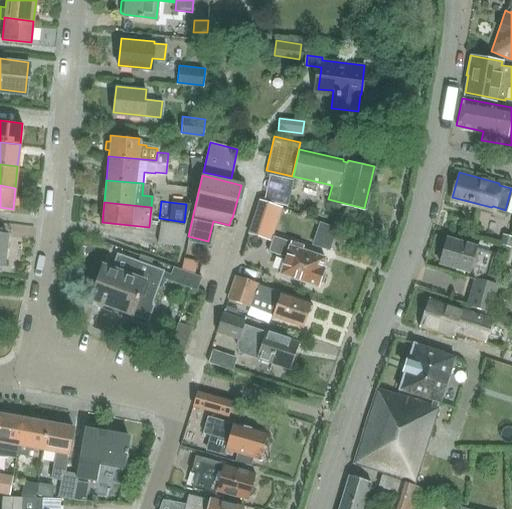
[(279,206),(265,202),(255,233),(268,238),(279,206)]
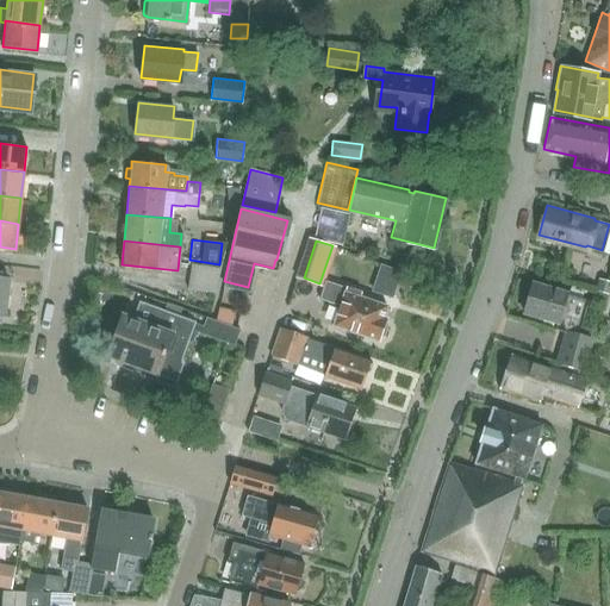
[(216,292),(217,283),(219,268),(191,264),(187,287),(216,292)]
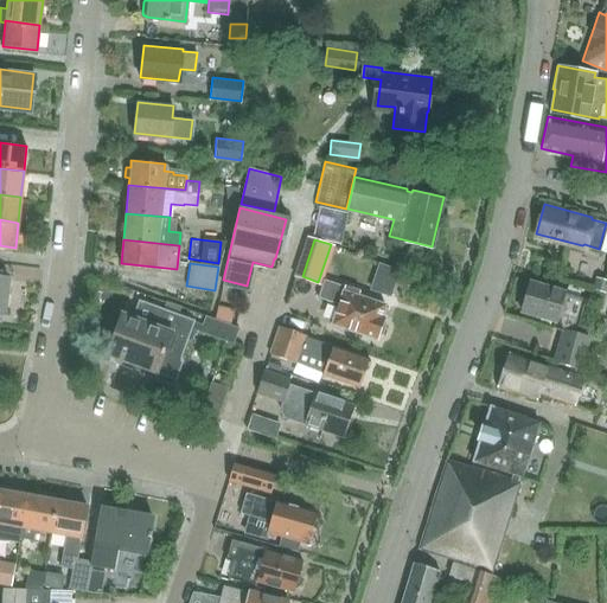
[(606,283),(606,276),(595,274),(592,287),(606,290),(606,283)]
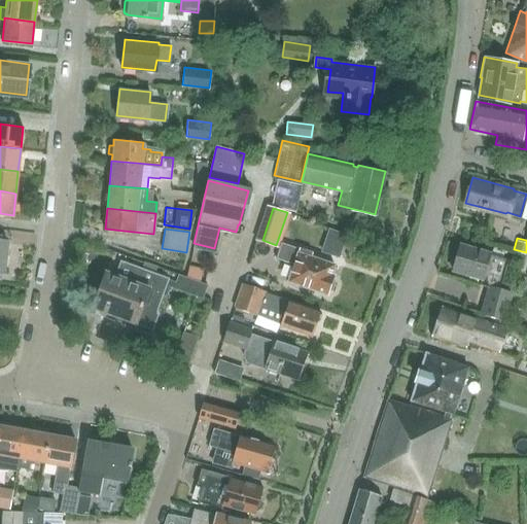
[(281,241),(279,245),(275,257),(292,264),(286,280),(325,293),(331,275),(329,274),(332,264),(310,256),(311,251),(281,241)]
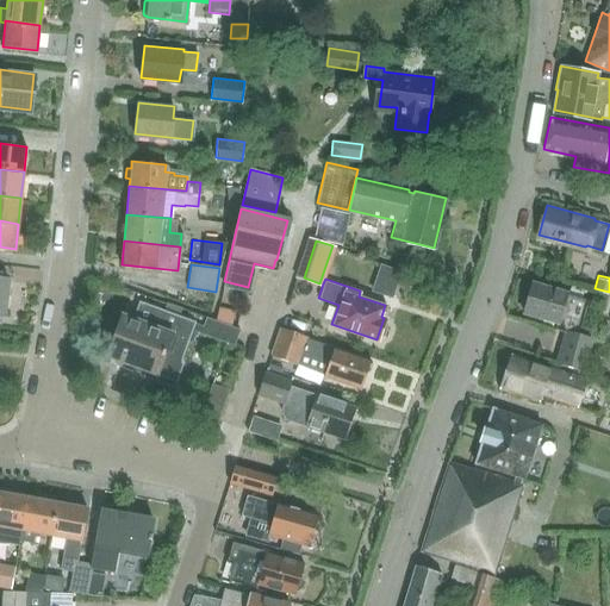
[(566,292),(531,282),(523,311),(558,322),(555,328),(570,331),(582,335),(578,325),(586,299),(566,293),(566,292)]
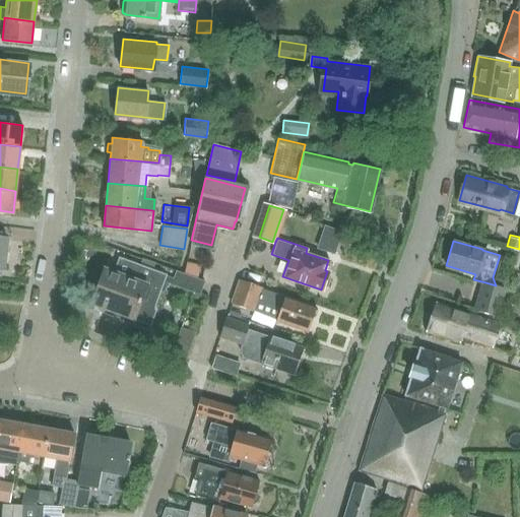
[(204,264),(207,251),(193,249),(191,261),(204,264)]
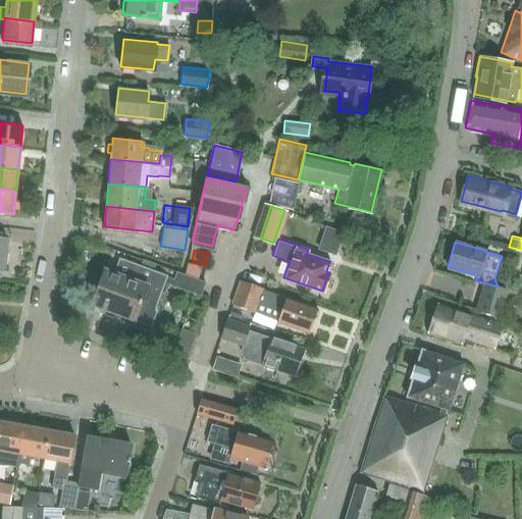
[(148,324),(166,274),(112,254),(106,269),(105,269),(92,305),(136,321),(136,320),(148,324)]
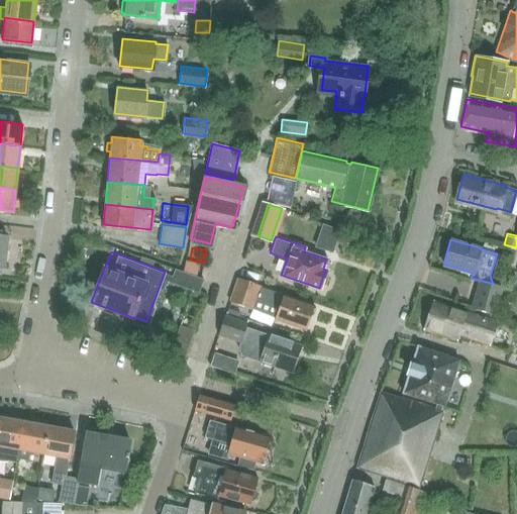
[(204,279),(176,268),(171,281),(199,292),(204,279)]
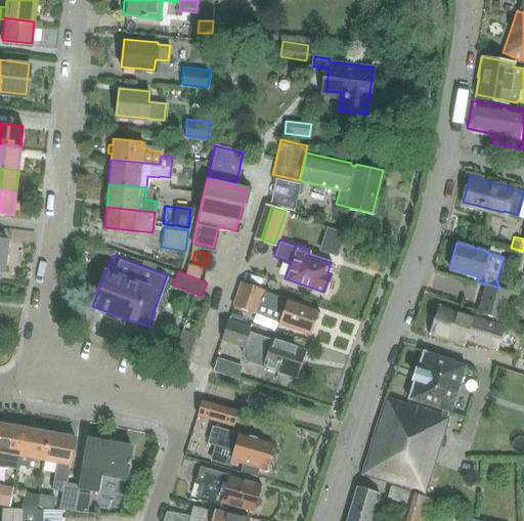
[(317,309),(264,291),(265,289),(242,280),(233,305),(257,313),(260,303),(281,310),(277,322),(309,334),(317,309)]
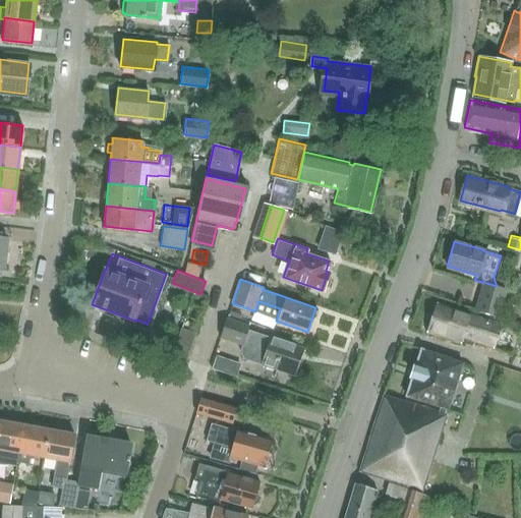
[(498,317),(506,288),(497,286),(486,283),(478,310),(498,317)]
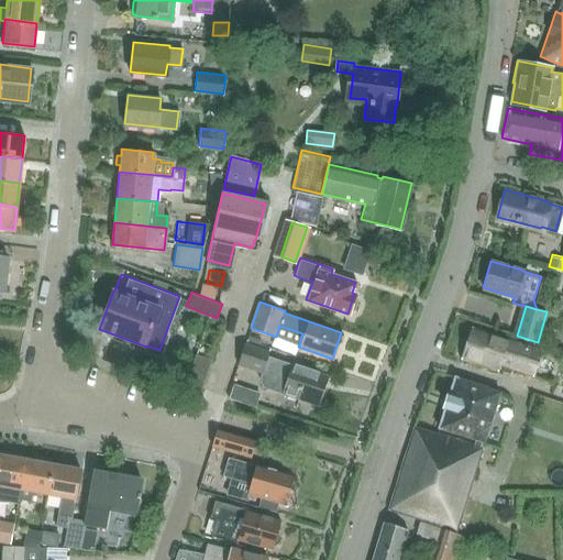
[(497,369),(499,363),(532,374),(541,350),(471,327),(461,357),(497,369)]
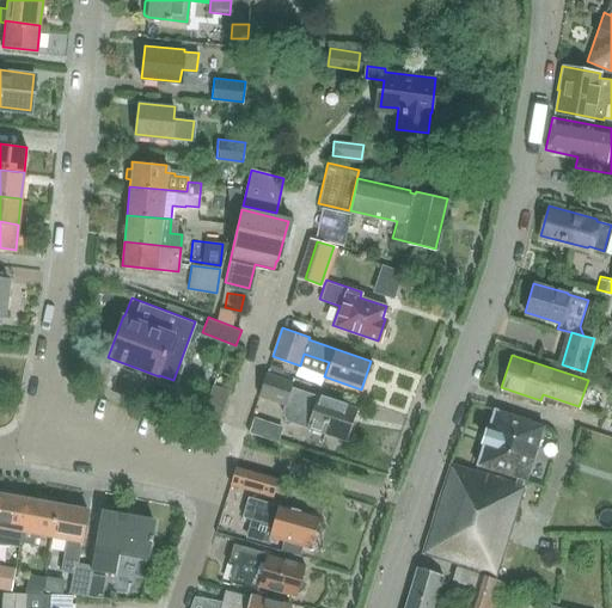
[(220,388),(236,390),(237,372),(221,370),(220,388)]
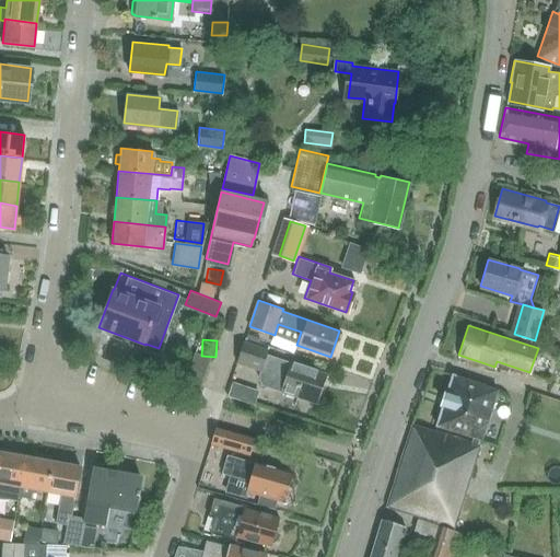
[(268,349),(244,340),(236,361),(259,369),(257,375),(261,384),(316,402),(325,372),(266,355),(268,349)]
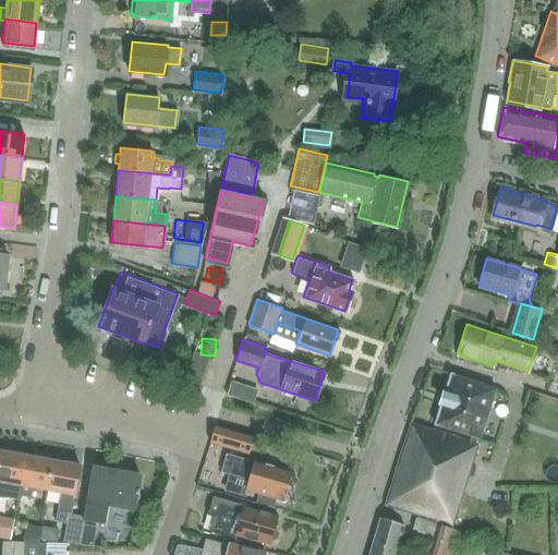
[(469,441),(410,422),(385,504),(452,525),(477,444),(474,443),(475,436),(478,437),(495,387),(450,373),(435,423),(471,435),(469,441)]
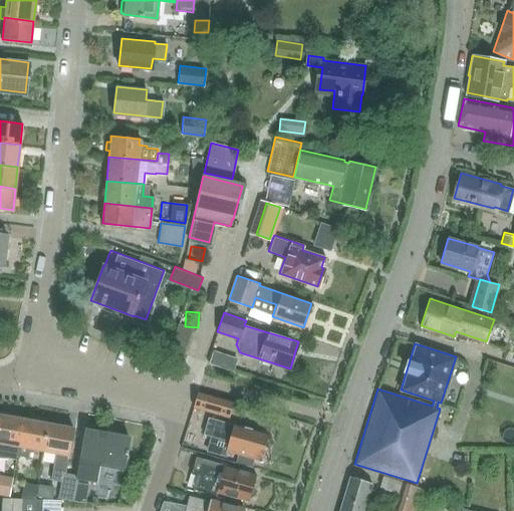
[(232,401),(198,391),(193,406),(228,416),(232,401)]
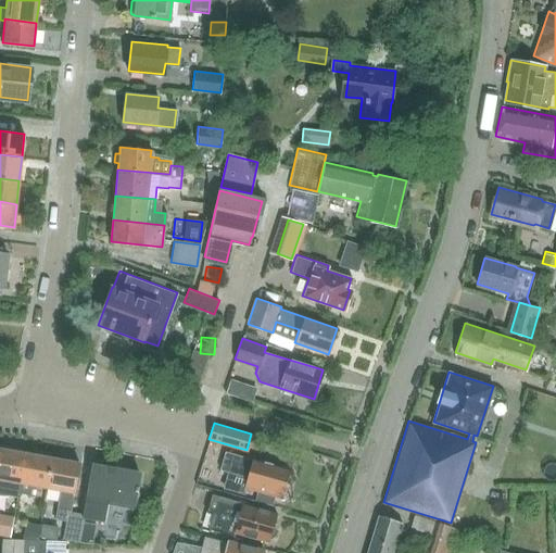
[(0,448),(0,492),(16,495),(17,491),(24,452),(13,451),(13,445),(2,443),(0,448)]
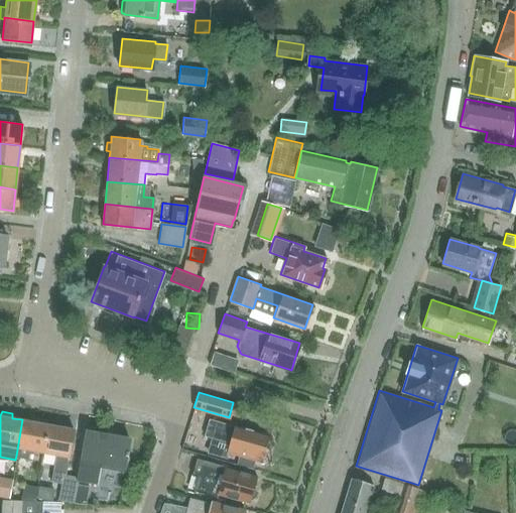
[(28,449),(43,452),(47,424),(46,424),(46,419),(36,417),(34,421),(22,419),(16,456),(27,458),(28,449)]
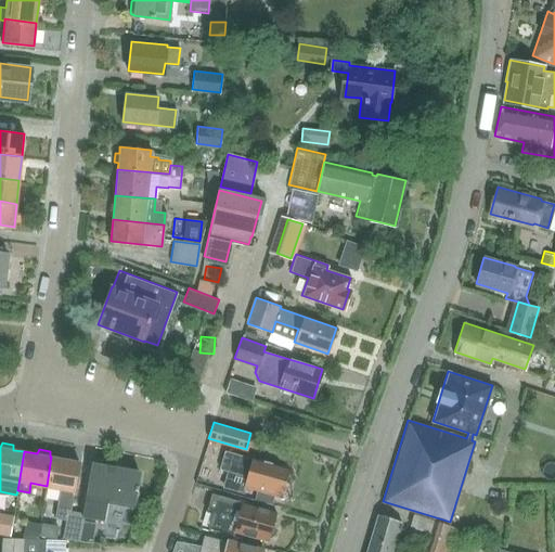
[(244,485),(257,489),(256,497),(271,502),(273,493),(280,496),(281,492),(285,493),(288,482),(284,480),(288,467),(252,457),(252,458),(223,449),(219,467),(246,476),(244,485)]
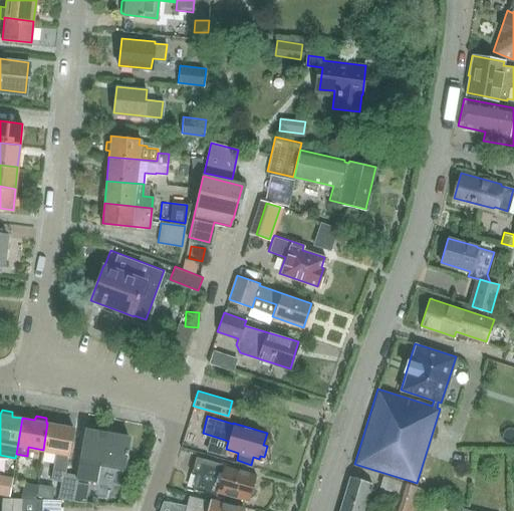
[(50,423),(47,423),(43,450),(56,452),(51,478),(61,479),(61,475),(64,475),(68,454),(73,427),(62,425),(62,421),(52,419),(50,423)]
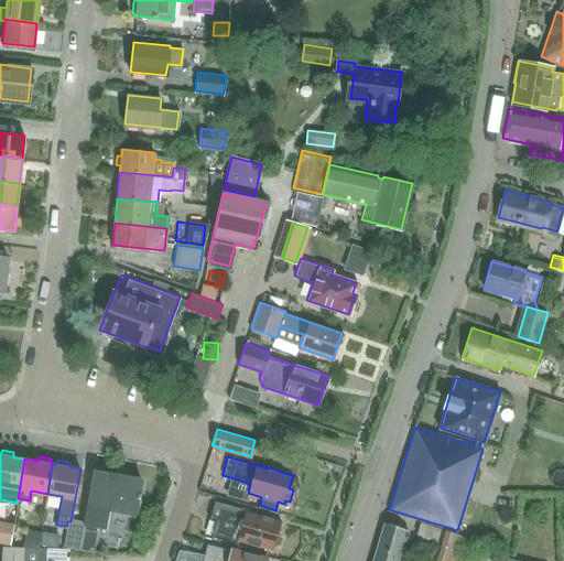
[(94,472),(84,524),(86,525),(105,528),(108,508),(134,513),(140,479),(94,472)]
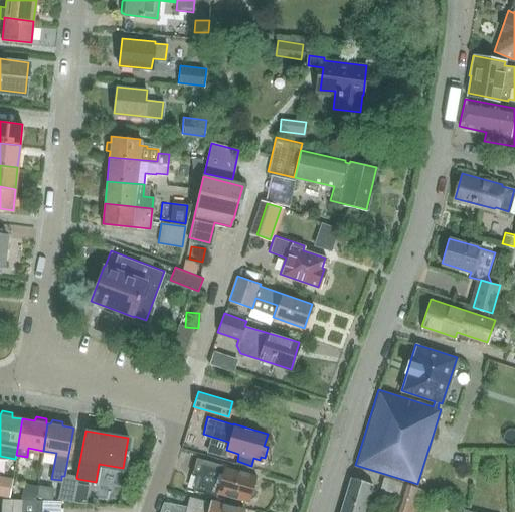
[(216,494),(216,492),(249,501),(250,497),(252,495),(254,489),(252,486),(256,475),(224,466),(224,464),(195,456),(191,474),(197,476),(194,488),(216,494)]
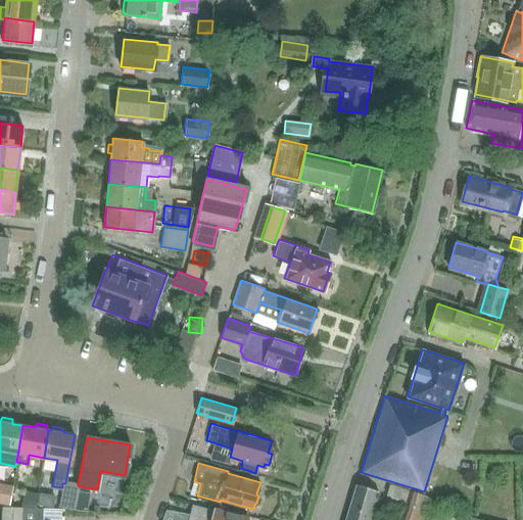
[(77,485),(65,483),(62,483),(62,487),(59,506),(73,508),(77,485)]
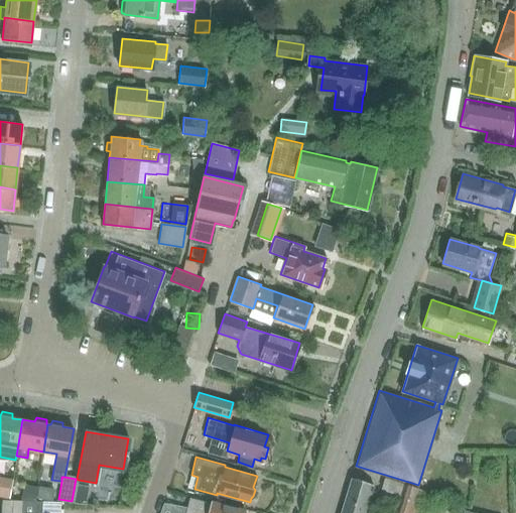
[(419,512),(427,492),(403,484),(384,477),(381,487),(386,489),(386,490),(399,495),(393,512),(419,512)]
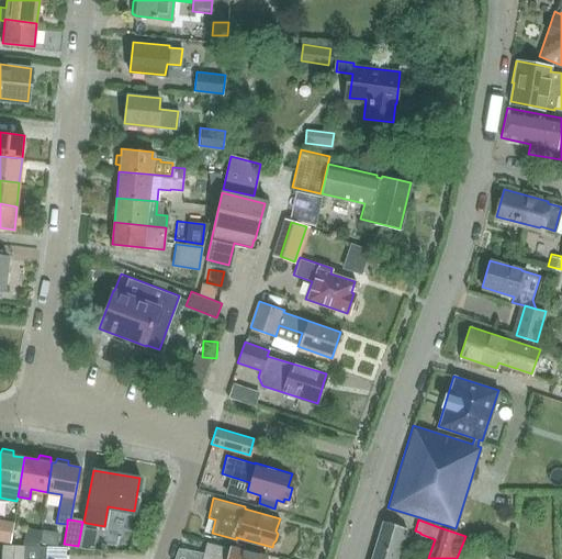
[(406,528),(383,522),(371,558),(408,558),(413,548),(401,545),(406,528)]
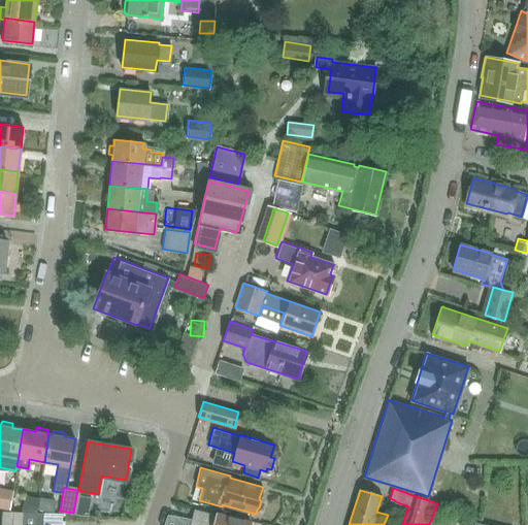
[(11,495),(0,492),(0,504),(10,505),(11,495)]
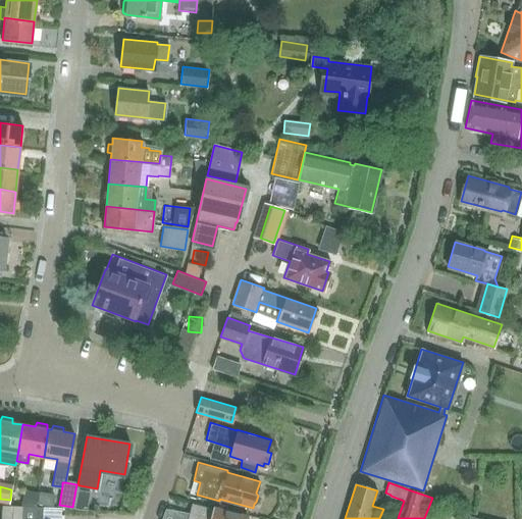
[(24,489),(21,506),(36,506),(38,491),(24,489)]
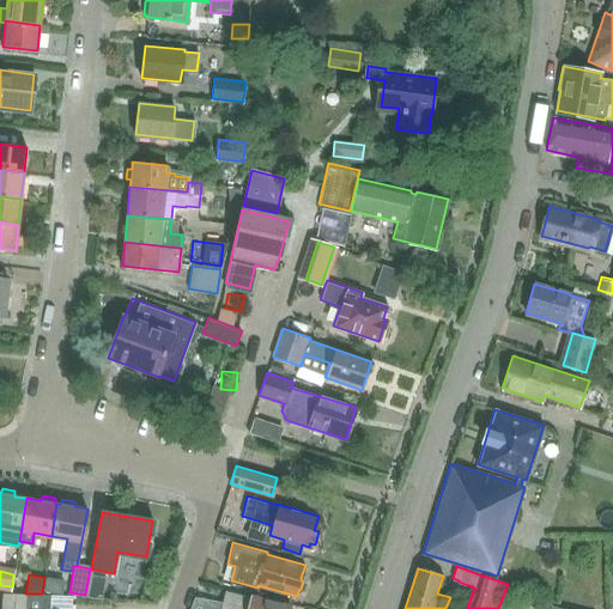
[(143,601),(141,586),(119,586),(120,602),(143,601)]
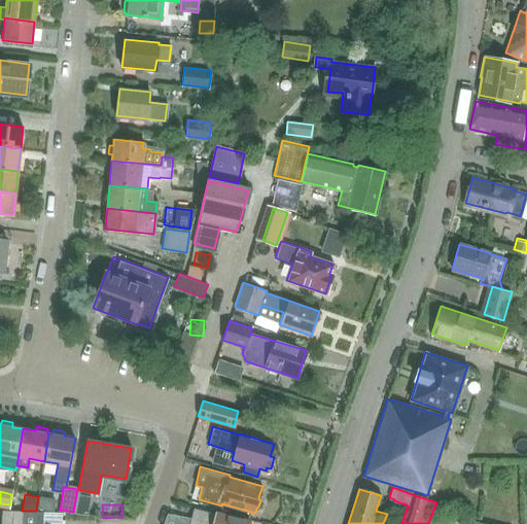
[(167,515),(164,523),(247,523),(249,521),(215,513),(194,508),(190,519),(167,515)]
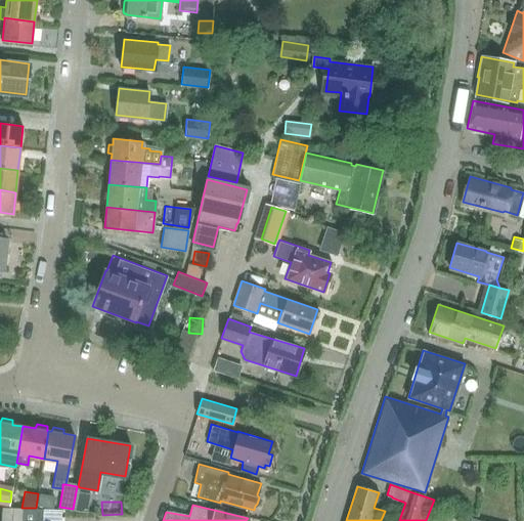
[(43,520),(44,509),(36,508),(22,508),(22,518),(20,520),(43,520)]
